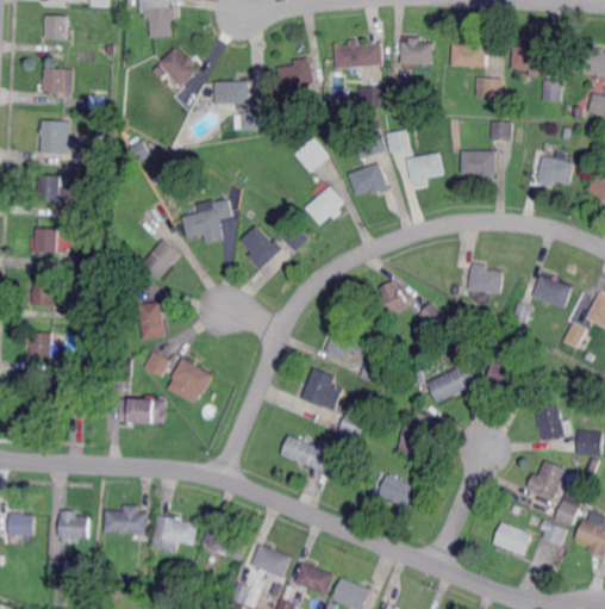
[(169,0),(170,7),(175,7),(175,20),(170,20),(172,37),(150,38),(149,19),(142,19),(141,0),(169,0)]
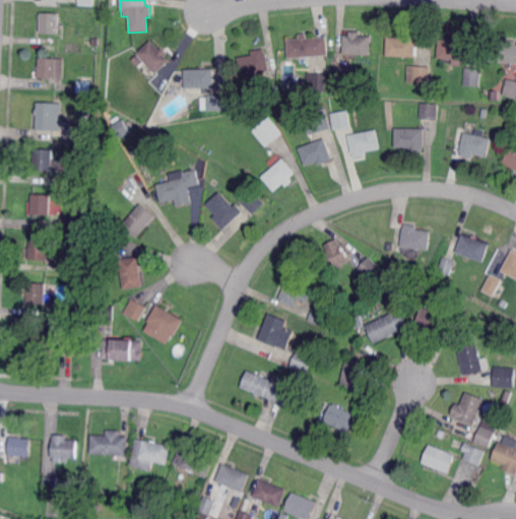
[(56,34),(38,34),(39,13),(57,14),(56,34)]
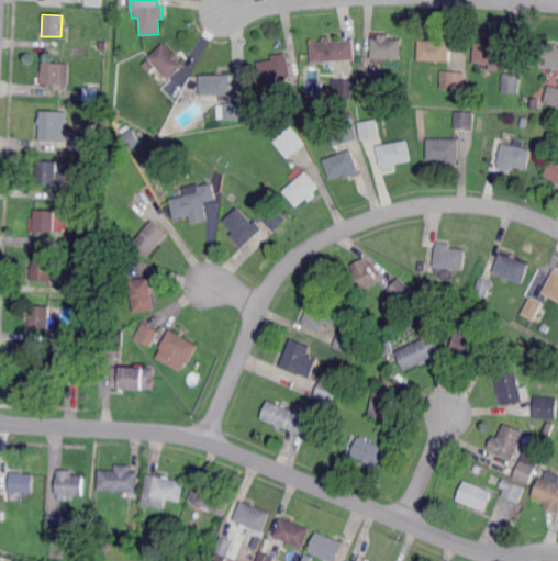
[(386,40),(399,40),(399,60),(369,59),(369,40),(376,40),(376,35),(386,35),(386,40)]
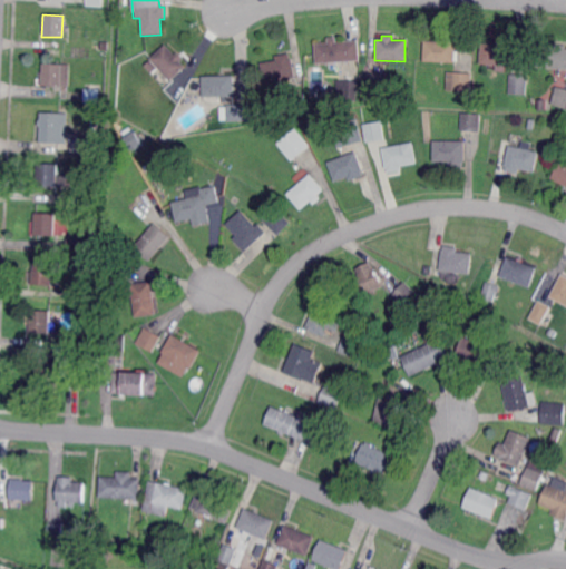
[(333,43),(354,41),(357,62),(313,66),(311,45),(324,43),(324,39),(333,39),(333,43)]
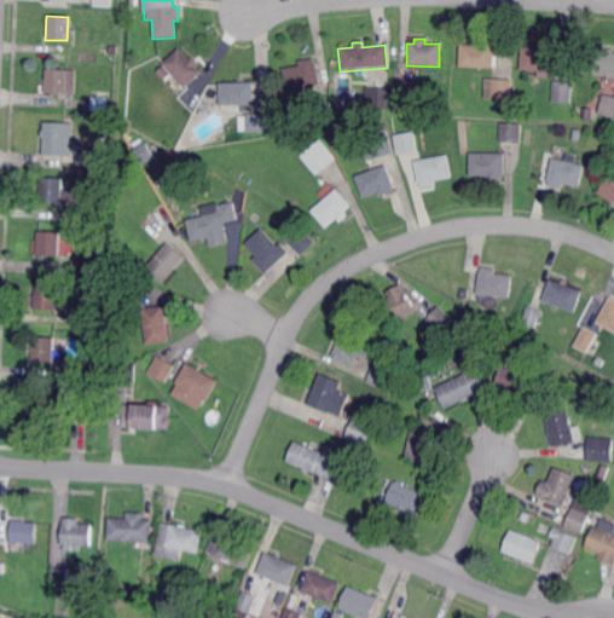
[(491,69),(457,67),(458,45),(492,46),(491,69)]
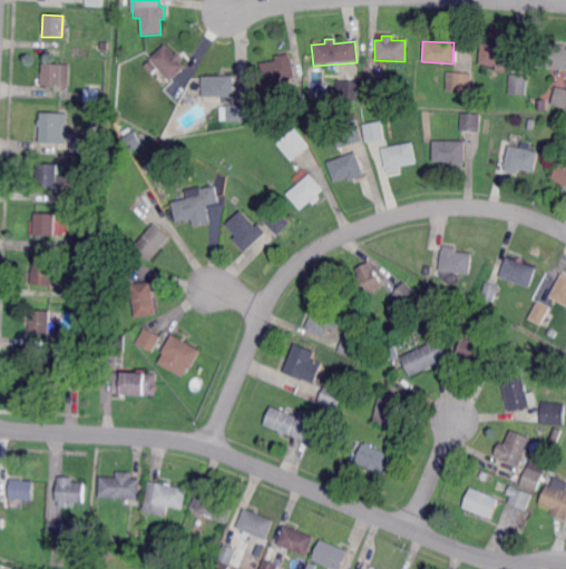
[(509,66),(478,65),(479,43),(510,46),(509,66)]
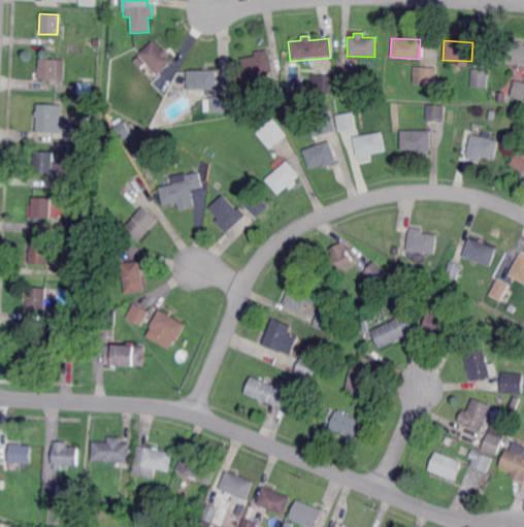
[(521,45),(523,45),(523,64),(495,63),(496,43),(509,44),(509,41),(521,42),(521,45)]
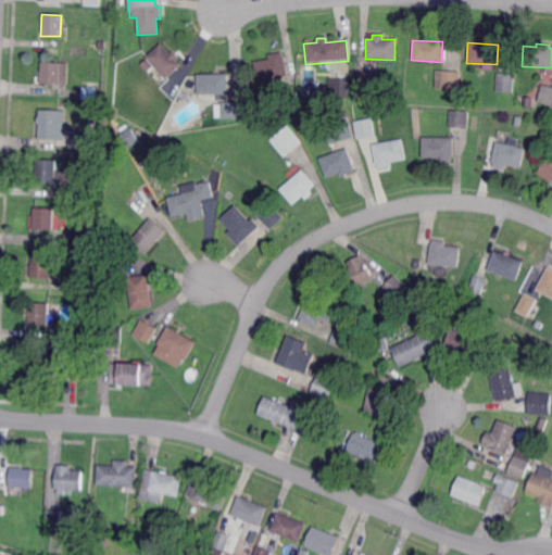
[(165,79),(146,58),(160,45),(179,65),(165,79)]
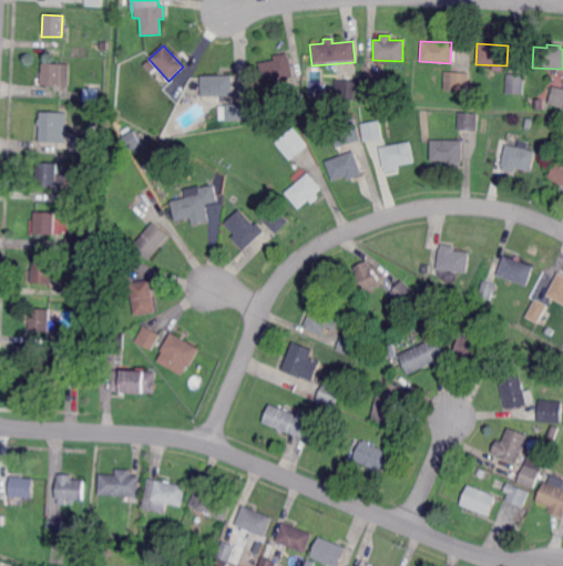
[(293,83),(275,86),(274,81),(262,83),(258,63),(274,61),(273,57),(287,54),(293,83)]
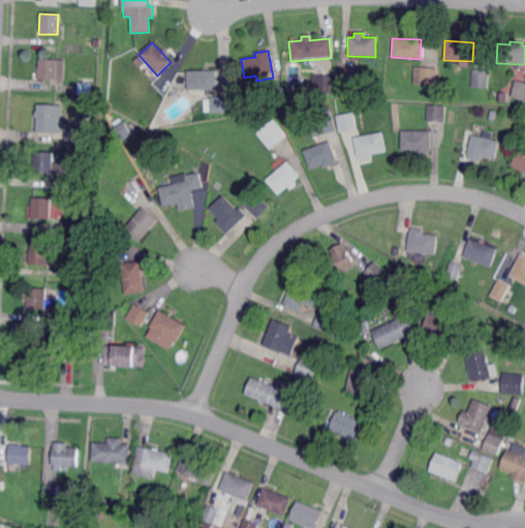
[(139,69),(131,63),(136,58),(144,64),(139,69)]
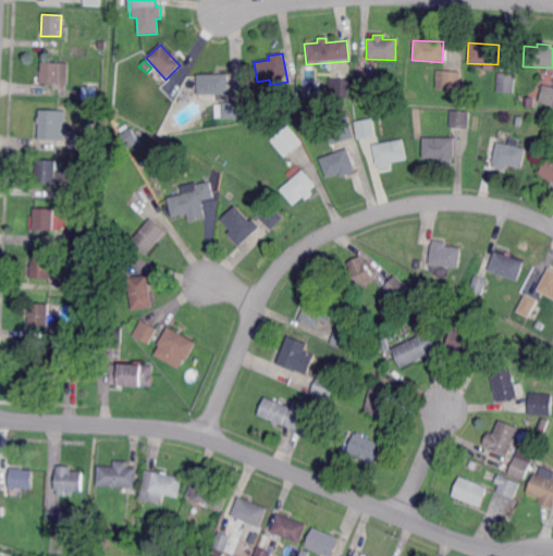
[(58,84),(39,84),(40,62),(59,63),(58,84)]
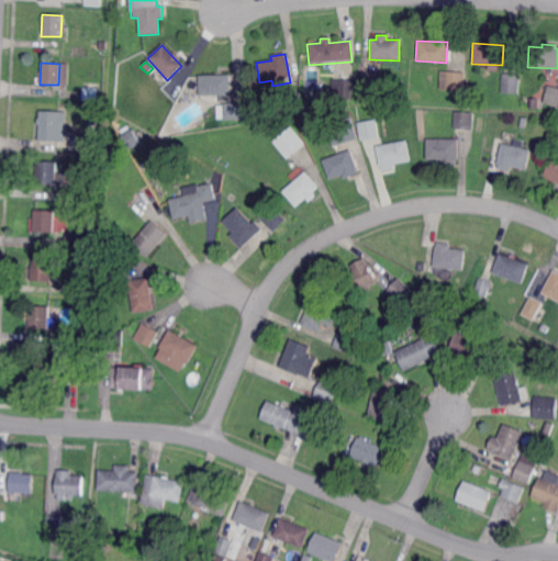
[(86,79),(85,70),(93,69),(93,79),(86,79)]
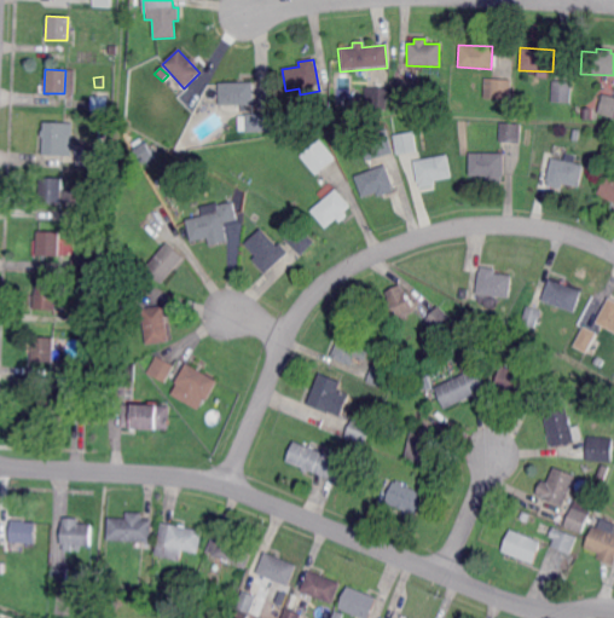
[(509,99),(482,99),(482,79),(509,80),(509,99)]
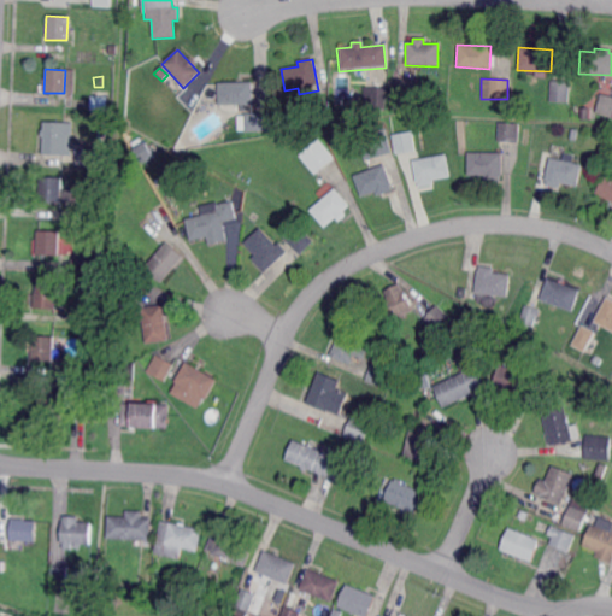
[(413,101),(387,100),(388,80),(413,81),(413,101)]
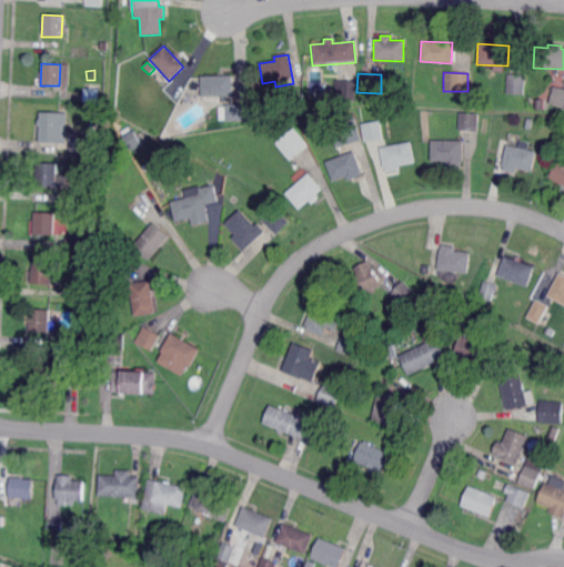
[(201,98),(200,77),(231,76),(232,97),(201,98)]
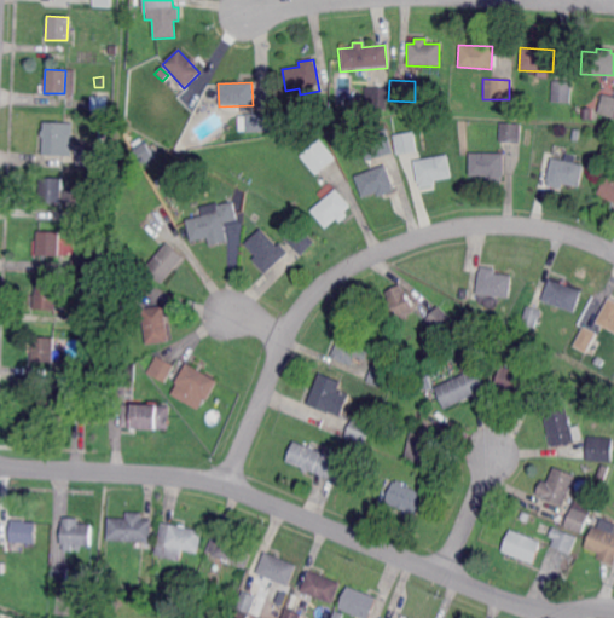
[(568,103),(550,103),(550,82),(569,82),(568,103)]
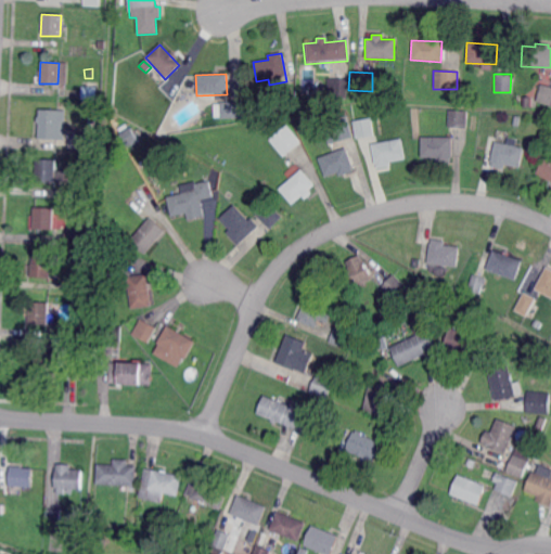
[(345,99),(325,99),(325,79),(345,79),(345,99)]
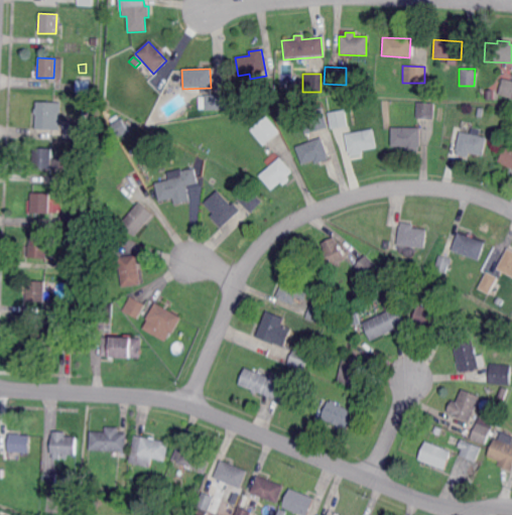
[(511,101),(500,98),(505,81),(511,82),(511,101)]
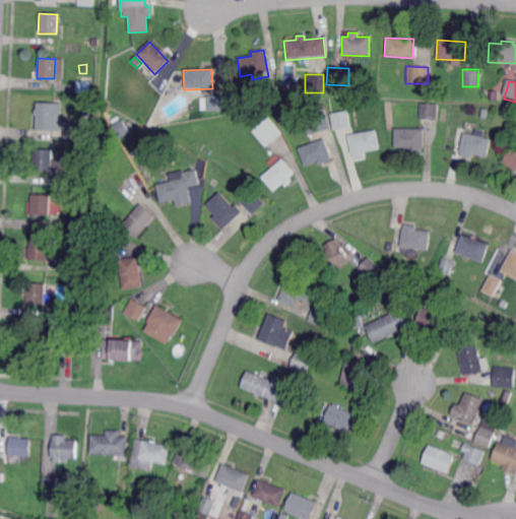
[(204,113),(204,96),(224,95),(226,112),(204,113)]
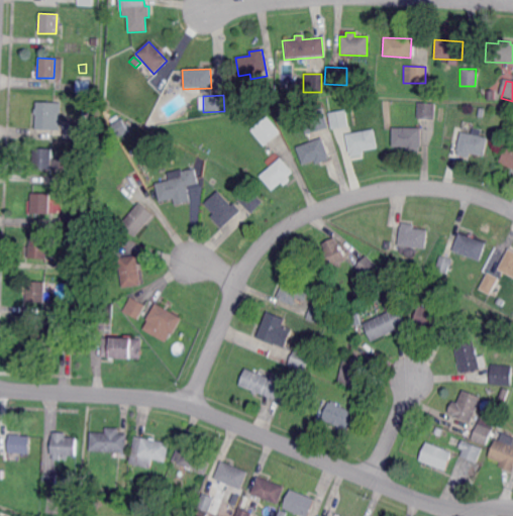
[(59,130),(34,129),(35,103),(60,103),(59,130)]
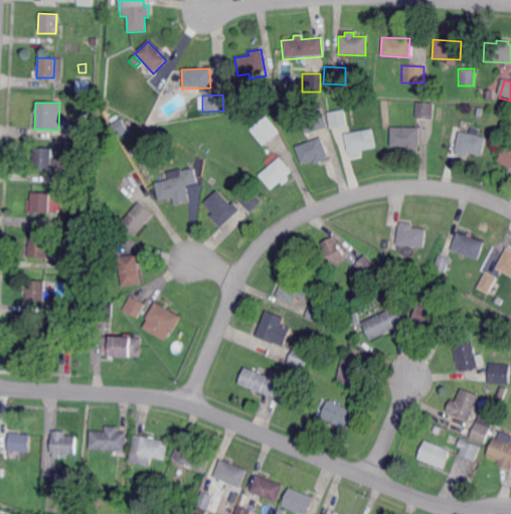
[(431,119),(414,119),(414,103),(432,104),(431,119)]
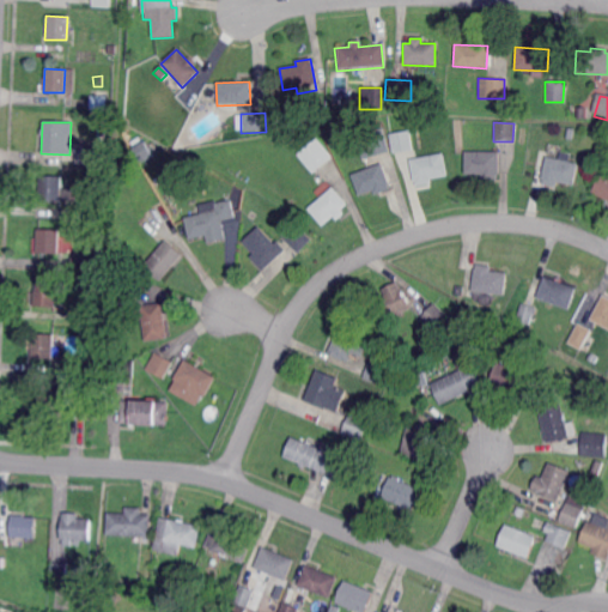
[(293,134),(292,125),(299,123),(302,133),(293,134)]
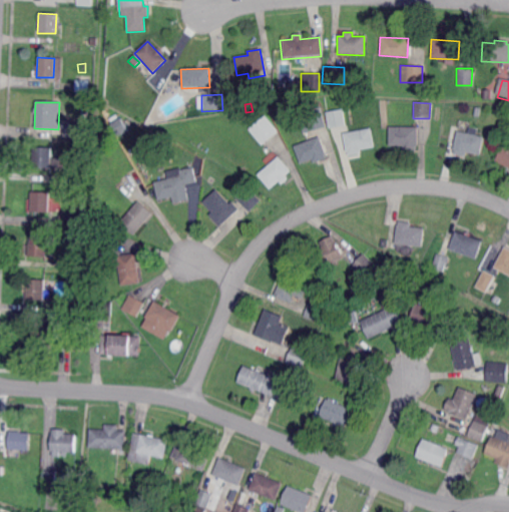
[(302,134),(296,113),(317,107),(323,128),(302,134)]
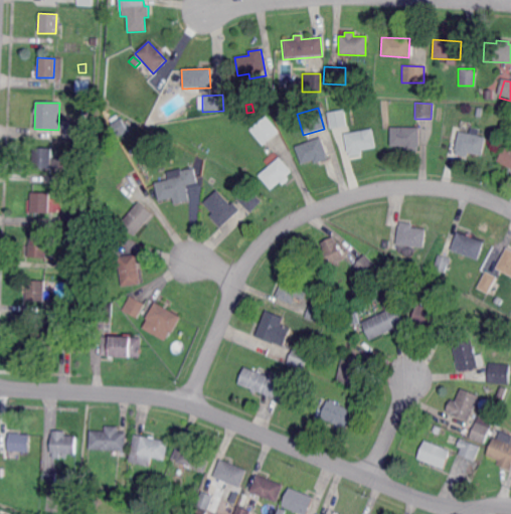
[(327,130),(324,114),(341,112),(344,127),(327,130)]
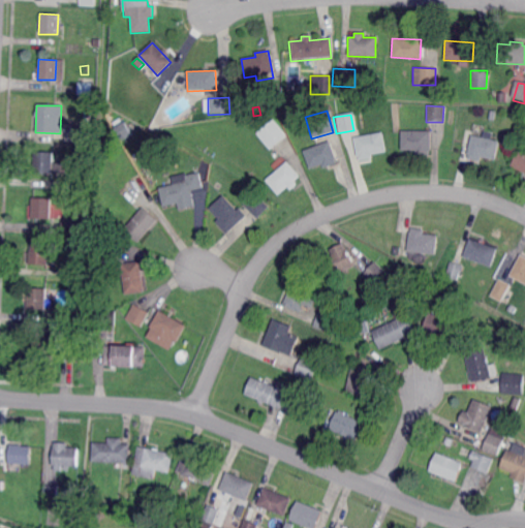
[(268,151),(254,135),(271,121),(284,137),(268,151)]
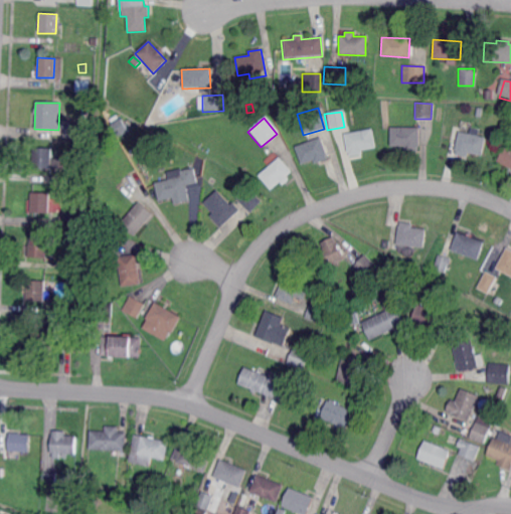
[(77,138),(64,137),(64,126),(77,127),(77,138)]
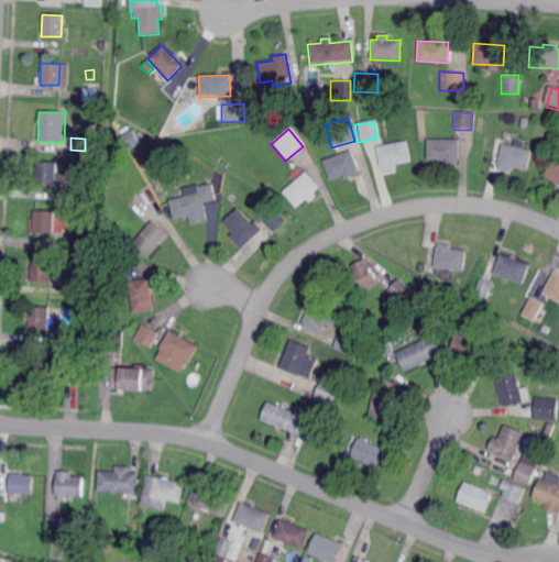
[(522,149),(529,151),(525,171),(511,167),(510,172),(495,169),(501,144),(512,147),(513,141),(523,142),(522,149)]
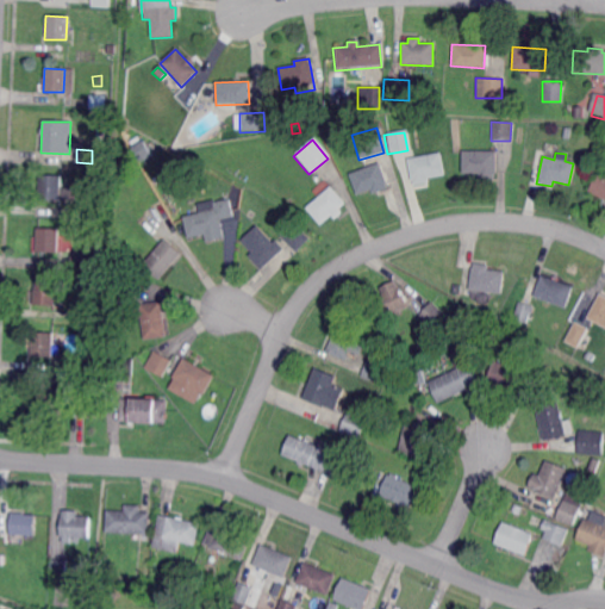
[(412,186),(406,160),(440,154),(443,175),(426,179),(428,182),(412,186)]
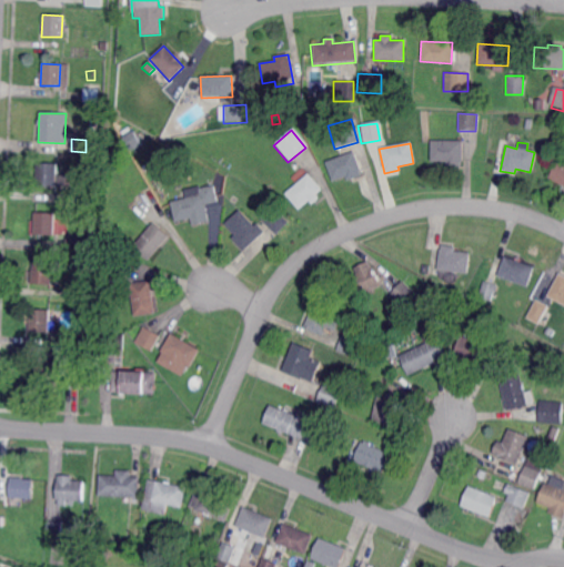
[(460,169),(444,169),(444,164),(429,164),(429,143),(460,143),(460,169)]
